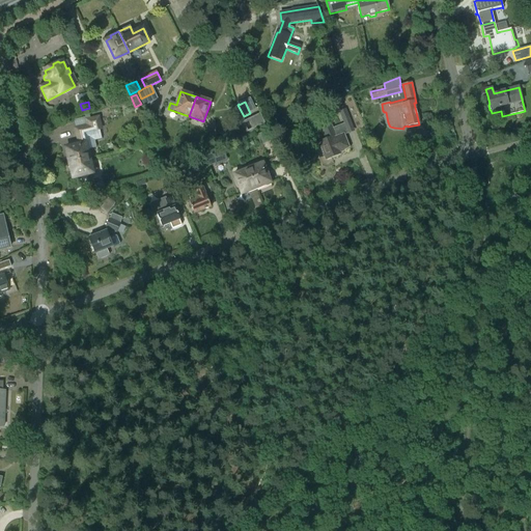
[(344,127),(333,131),(328,118),(319,121),(327,141),(318,144),(320,149),(322,149),(327,163),(341,157),(340,154),(350,150),(344,137),(348,135),(347,133),(354,131),(346,111),(339,114),(344,127)]
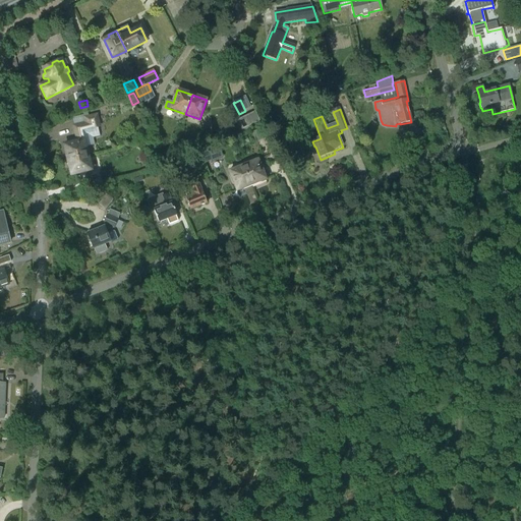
[(255,114),(245,118),(249,127),(259,122),(255,112),(254,112),(255,114)]
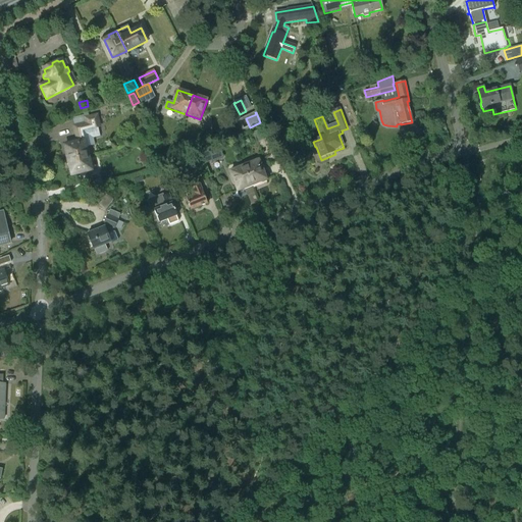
[(95,145),(93,138),(99,136),(97,127),(100,126),(97,115),(90,117),(85,118),(86,123),(73,126),(77,143),(64,146),(68,160),(88,156),(86,147),(95,145)]
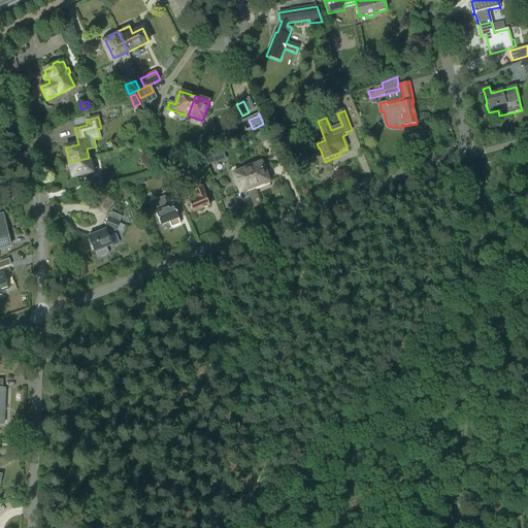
[(277,124),(270,127),(273,133),(281,130),(277,124)]
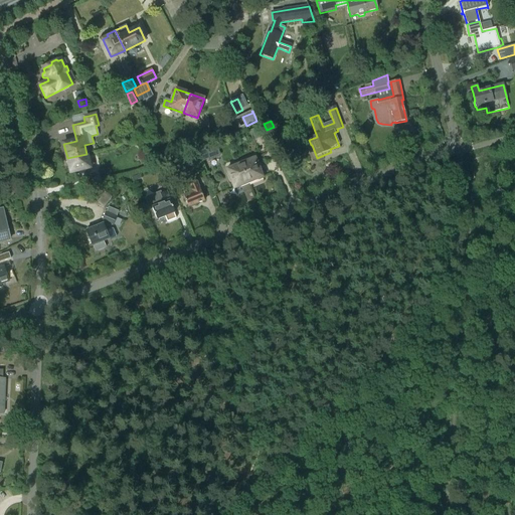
[(265,137),(261,127),(250,131),(254,141),(265,137)]
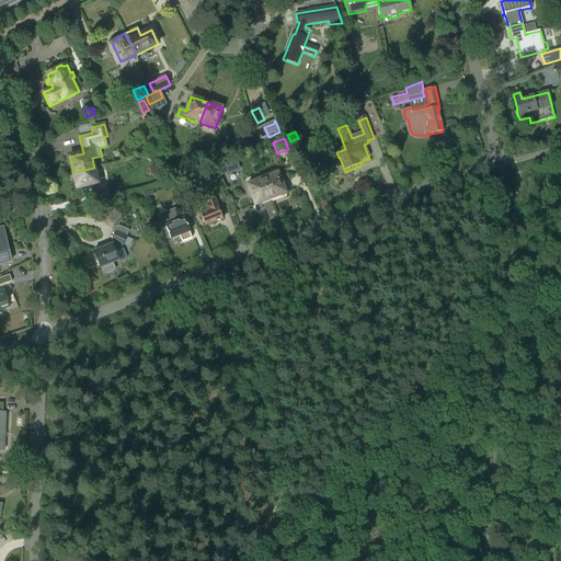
[(227,173),(239,168),(235,157),(222,161),(227,173)]
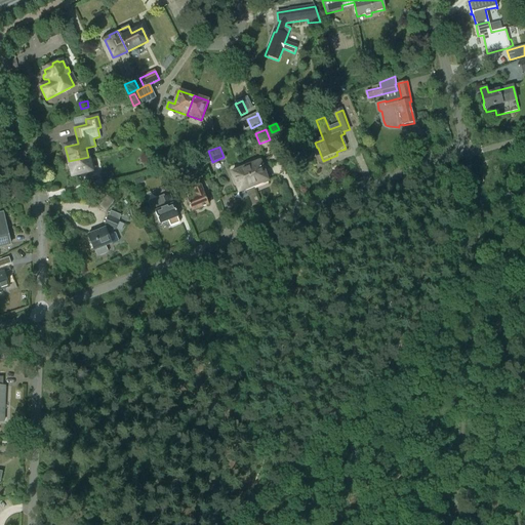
[(203,160),(205,165),(212,162),(208,151),(200,154),(203,160)]
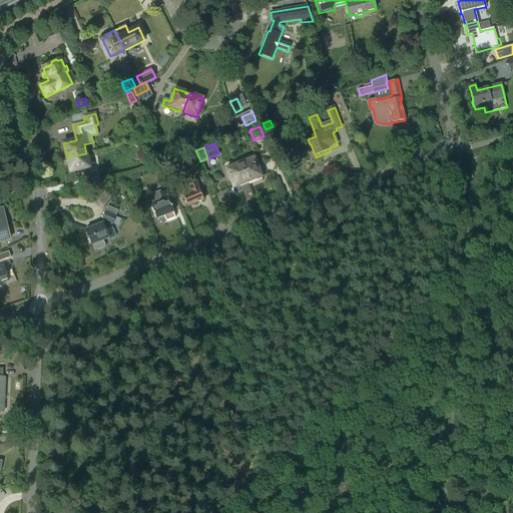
[(198,156),(195,150),(190,152),(192,159),(198,156)]
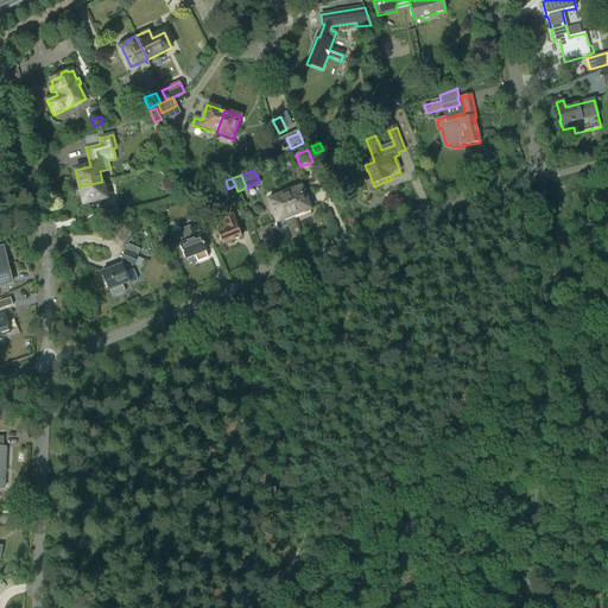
[(102,182),(80,187),(83,204),(107,198),(102,182)]
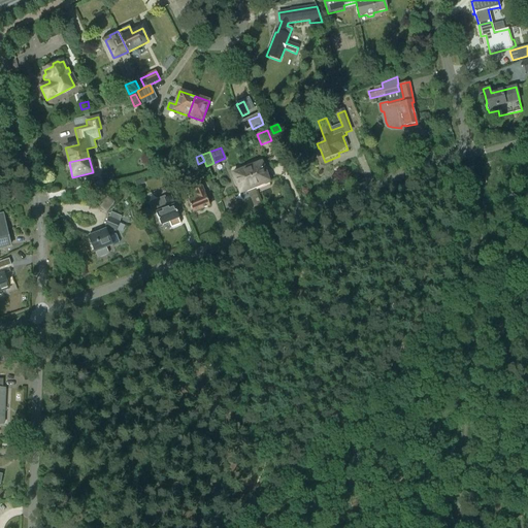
[(261,163),(246,168),(255,188),(269,182),(261,163)]
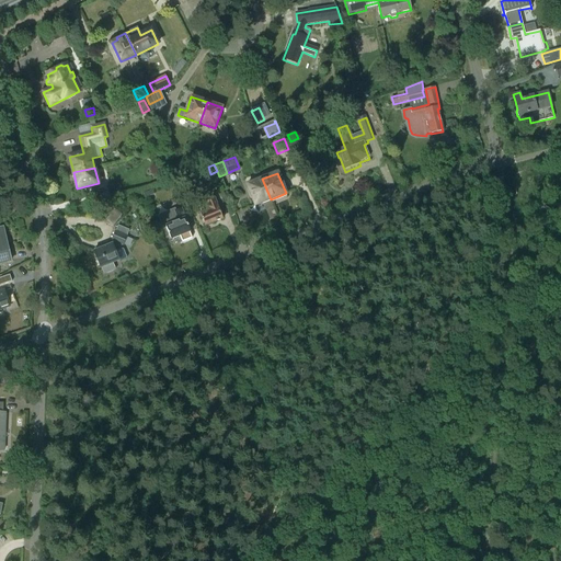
[(271,199),(262,179),(247,185),(255,205),(271,199)]
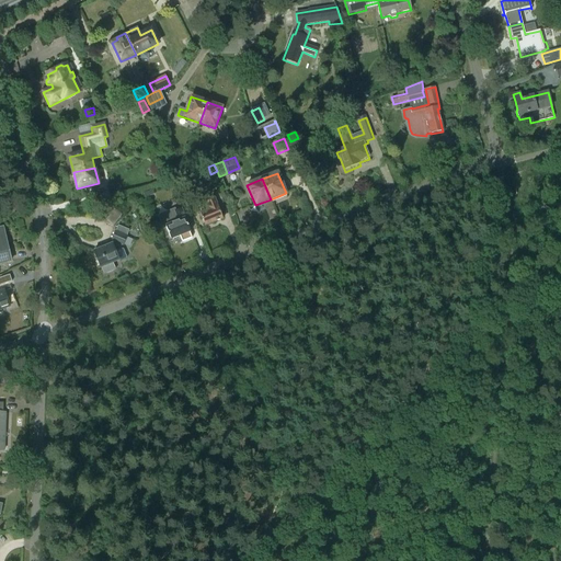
[(171,182),(178,199),(184,197),(178,180),(171,182)]
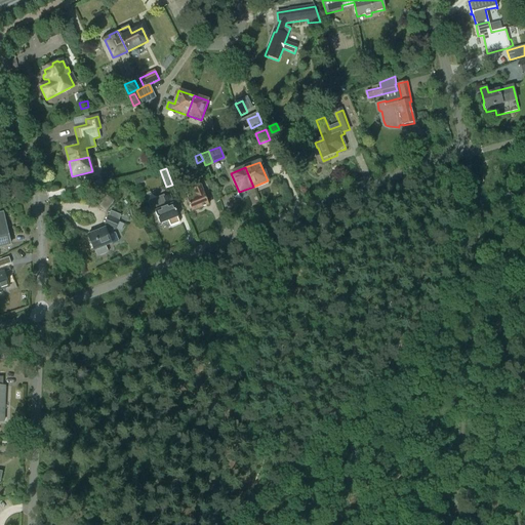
[(102,175),(105,187),(115,185),(112,172),(102,175)]
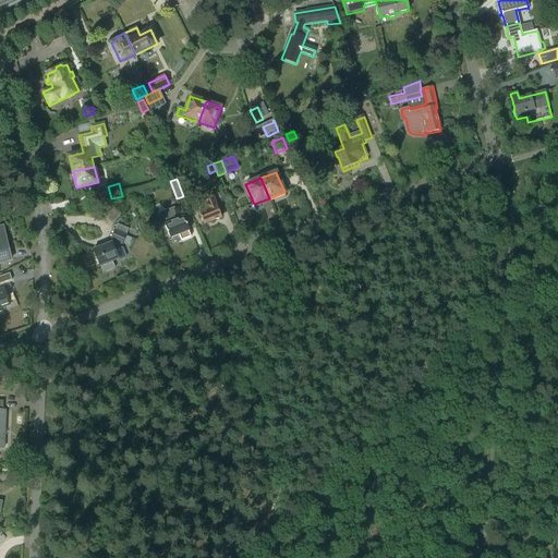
[(210,207),(198,211),(203,225),(221,218),(214,198),(207,201),(210,207)]
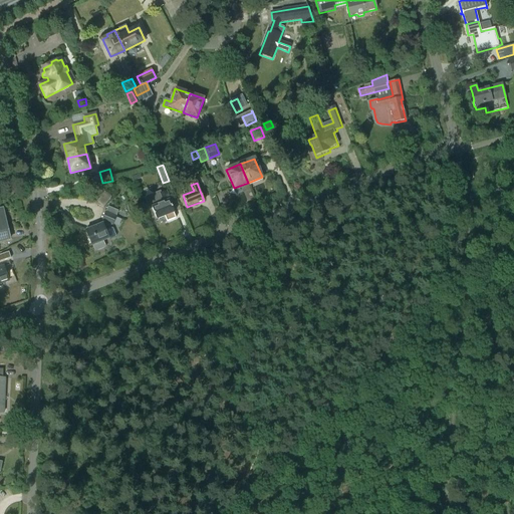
[(176,218),(173,213),(175,212),(166,192),(160,194),(160,192),(154,195),(154,196),(146,200),(149,209),(152,208),(157,220),(165,216),(167,222),(176,218)]
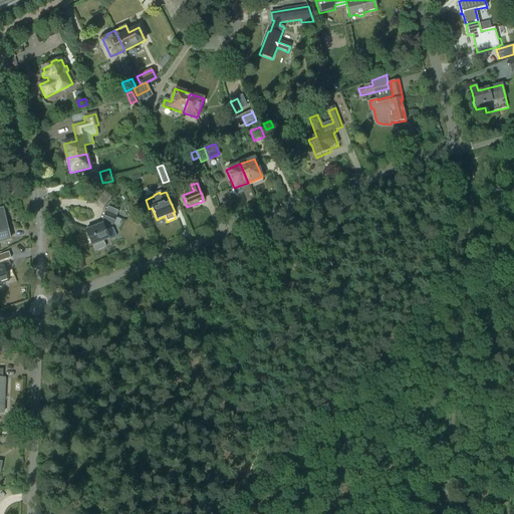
[(110,228),(111,224),(113,225),(118,212),(107,207),(101,220),(104,221),(104,224),(85,231),(86,234),(87,238),(88,238),(91,246),(92,245),(94,251),(105,247),(103,241),(109,238),(109,239),(115,237),(115,236),(112,229),(110,228)]
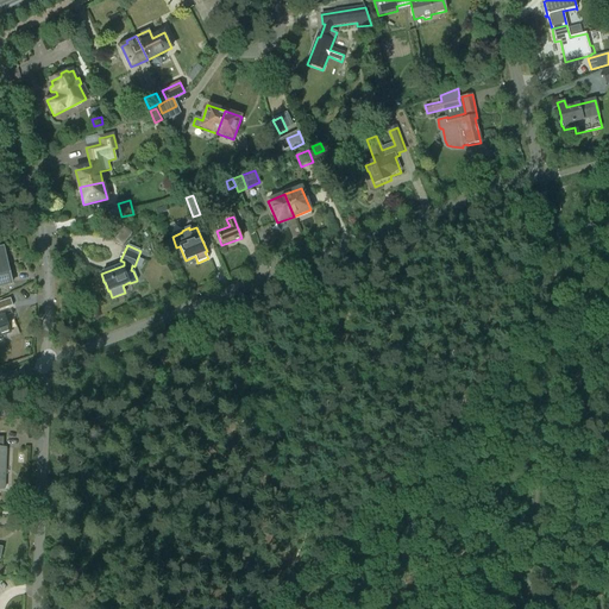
[(0,286),(12,283),(6,262),(5,262),(2,249),(0,248),(0,286)]
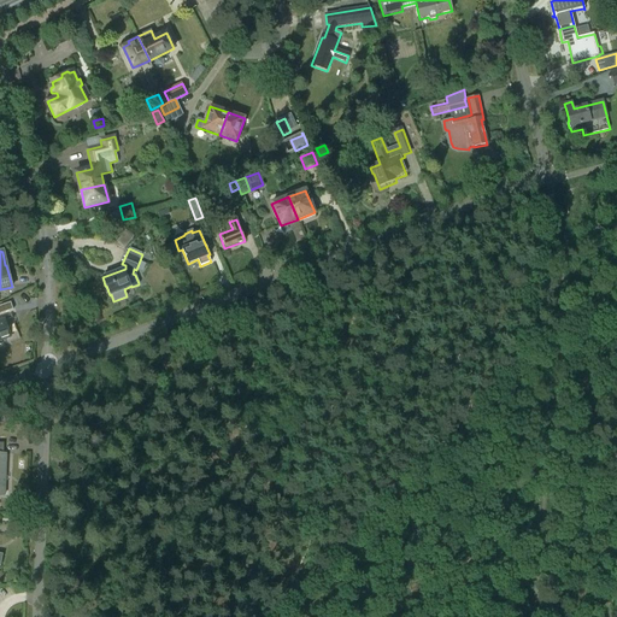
[(0,313),(13,310),(11,303),(0,305),(0,313)]
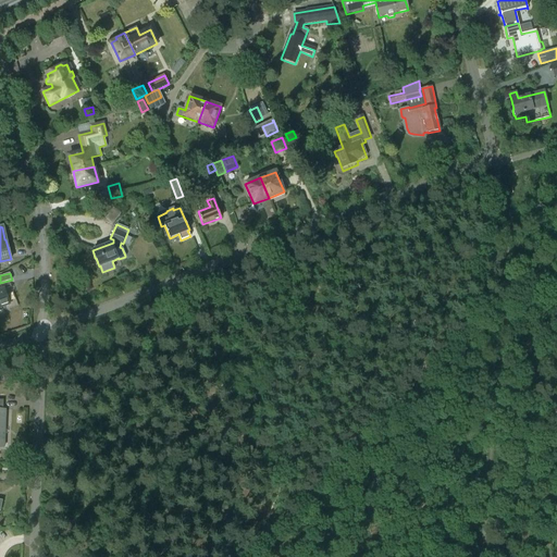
[(0,308),(0,307),(9,305),(3,289),(0,289),(0,311),(1,311),(0,308)]
